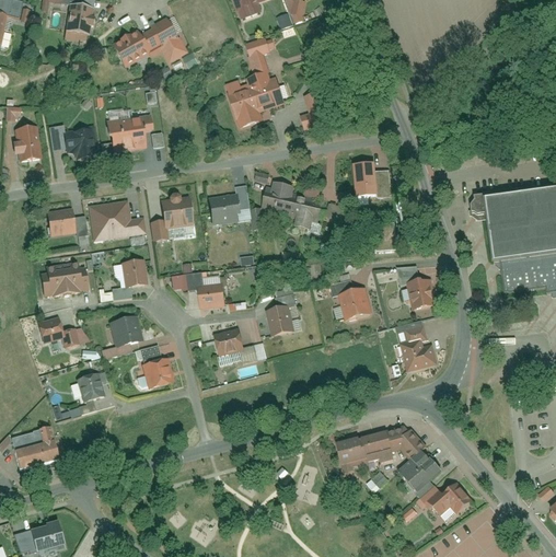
[(0,0),(0,42),(7,44),(10,25),(3,24),(6,12),(14,14),(18,0),(0,0)]
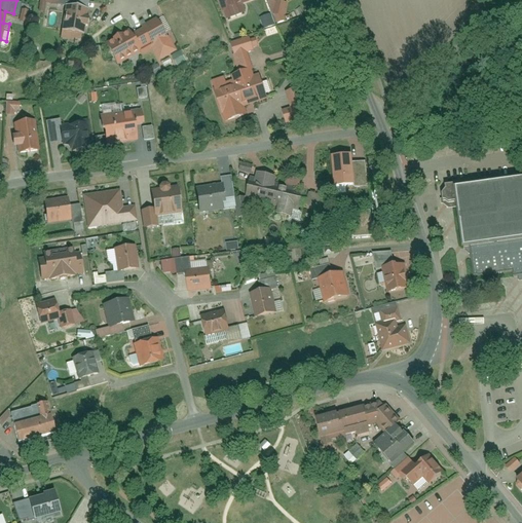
[(57,25),(83,31),(87,14),(80,12),(83,0),(50,0),(62,3),(57,25)]
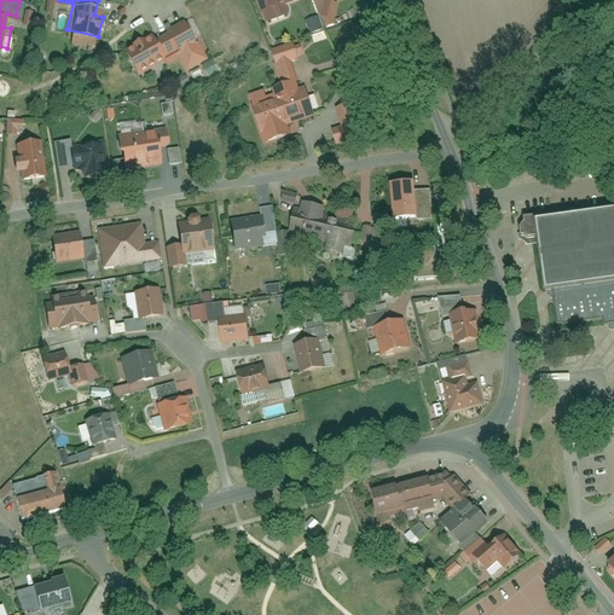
[(319,0),(317,11),(331,15),(335,0),(319,0)]
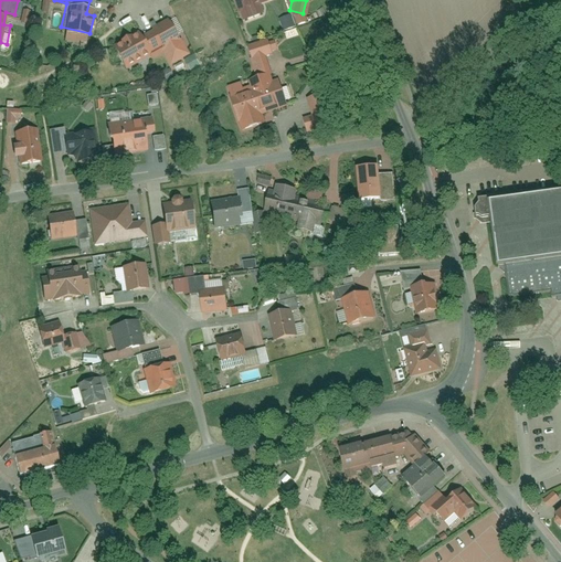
[(122,64),(176,34),(165,14),(138,29),(135,22),(107,38),(122,64)]
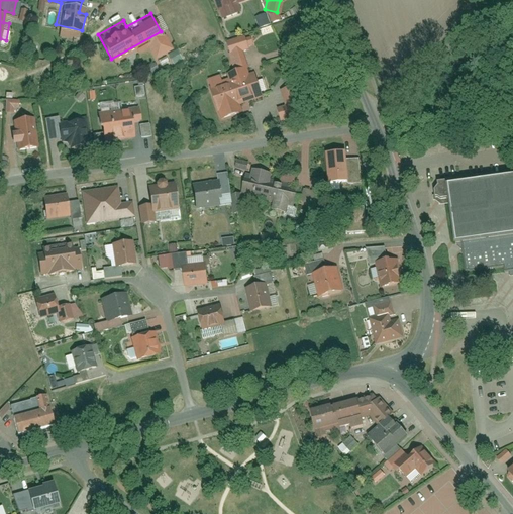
[(223,37),(229,52),(250,42),(244,28),(223,37)]
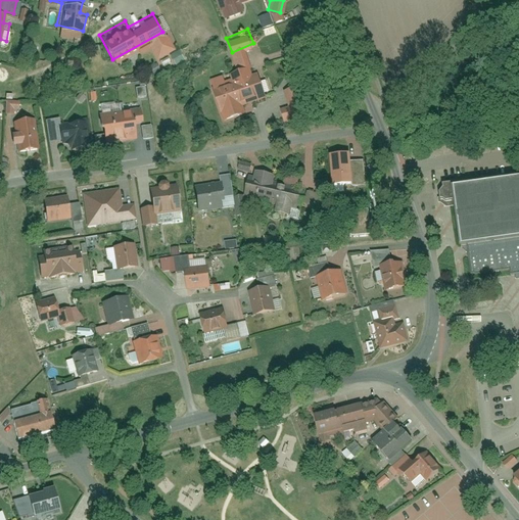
[(210,80),(219,115),(245,109),(243,101),(268,95),(261,66),(248,69),(246,61),(227,66),(230,75),(210,80)]
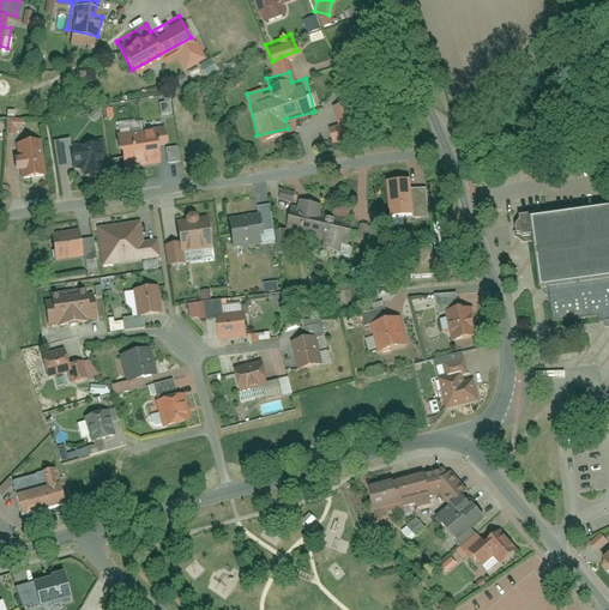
[(150,161),(164,158),(161,131),(179,128),(175,101),(145,104),(150,131),(122,133),(124,144),(127,148),(130,165),(150,163),(150,161)]
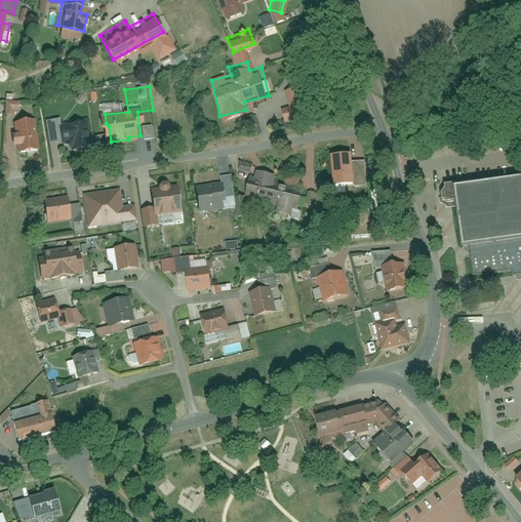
[(289,92),(292,105),(284,108),(287,121),(310,115),(303,89),(289,92)]
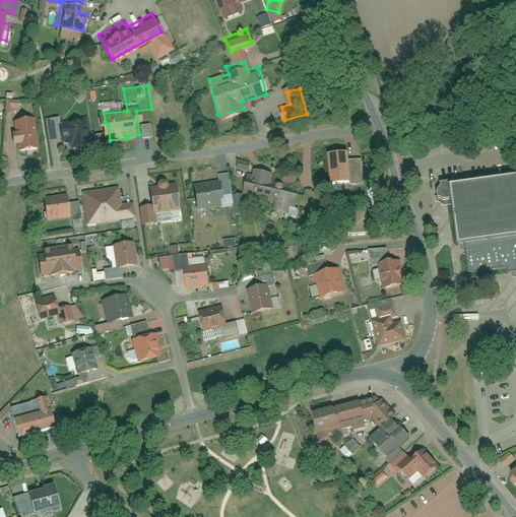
[(16,112),(16,107),(22,108),(23,99),(9,98),(8,111),(16,112)]
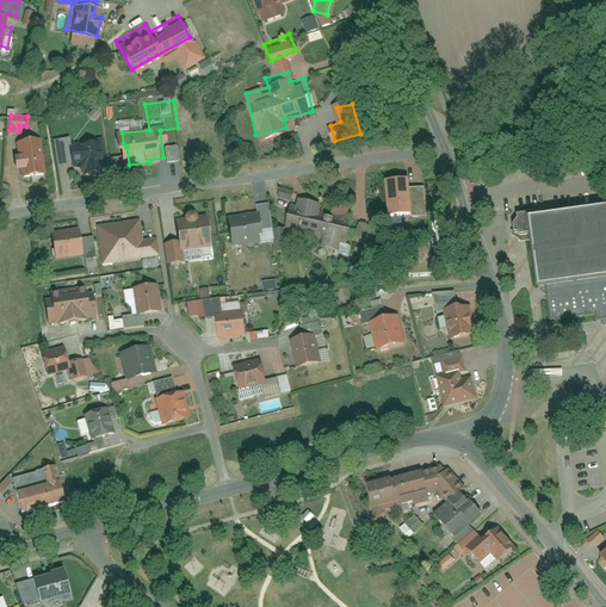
[(18,166),(19,173),(44,171),(39,129),(12,132),(14,152),(10,152),(11,166),(18,166)]
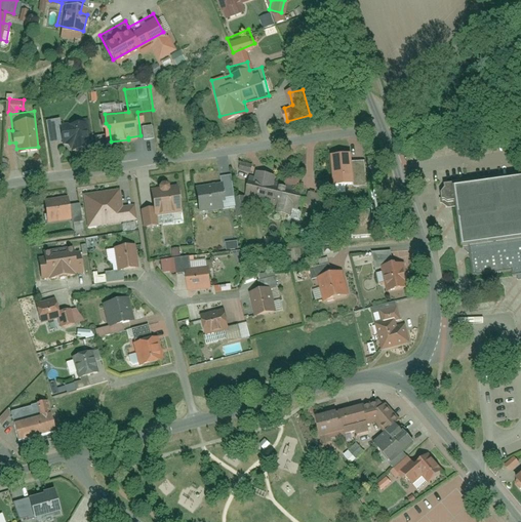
[(76,146),(77,149),(92,147),(90,129),(85,130),(83,122),(65,126),(67,141),(70,141),(76,146)]
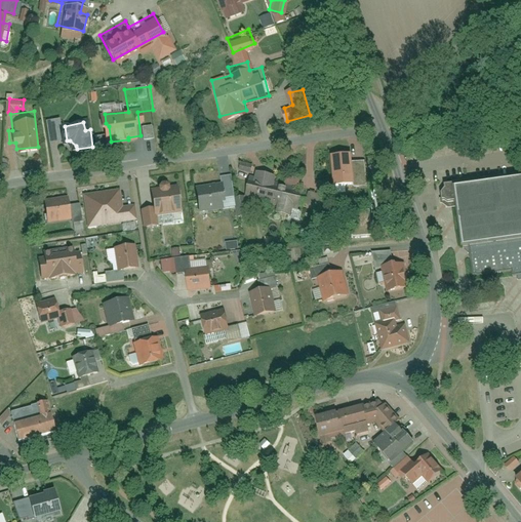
[(145,125),(147,134),(156,133),(155,123),(145,125)]
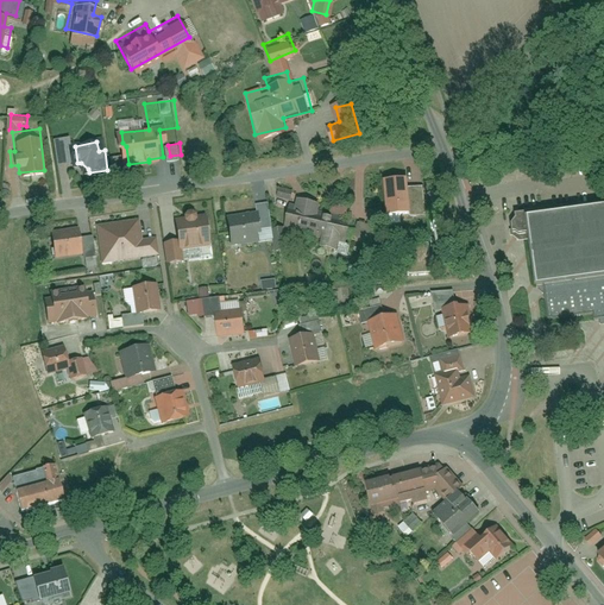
[(420,176),(385,178),(388,214),(422,212),(420,176)]
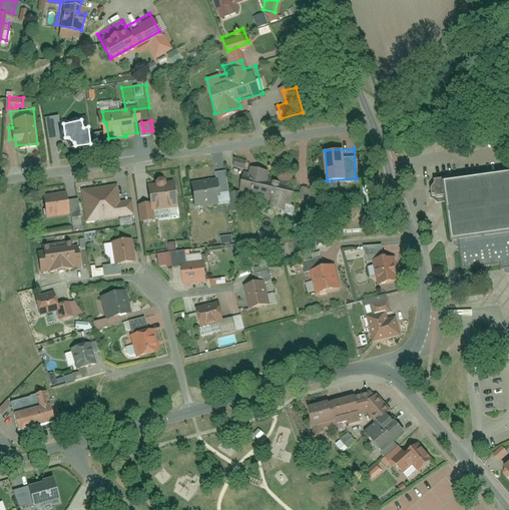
[(238,155),(236,164),(248,167),(250,158),(238,155)]
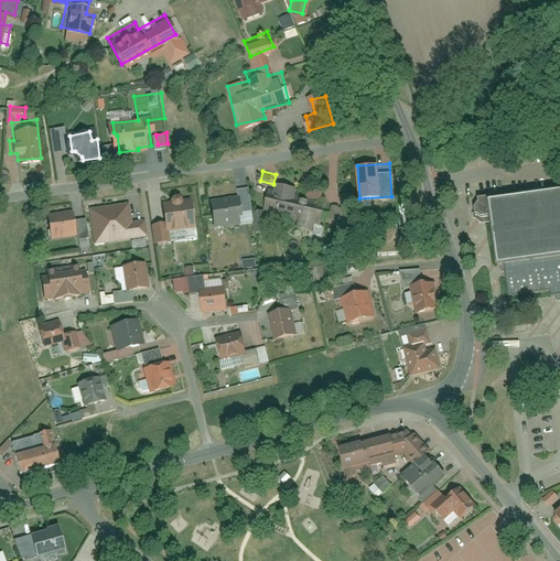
[(297,227),(319,232),(325,203),(294,196),(297,187),(276,182),(275,187),(267,185),(261,209),(299,218),(297,227)]
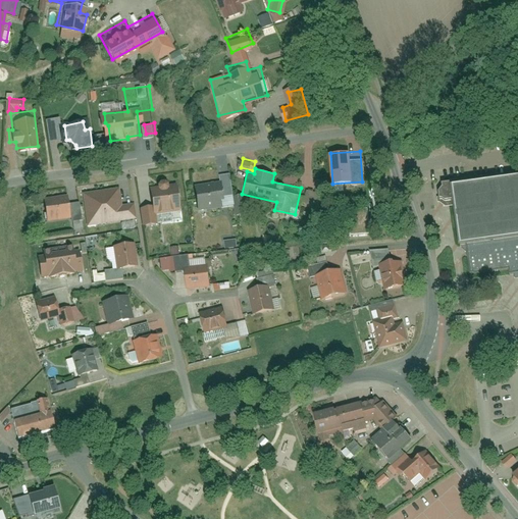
[(517,178),(460,188),(458,179),(449,182),(446,190),(446,196),(452,200),(461,199),(468,246),(475,245),(479,274),(517,269),(517,178)]
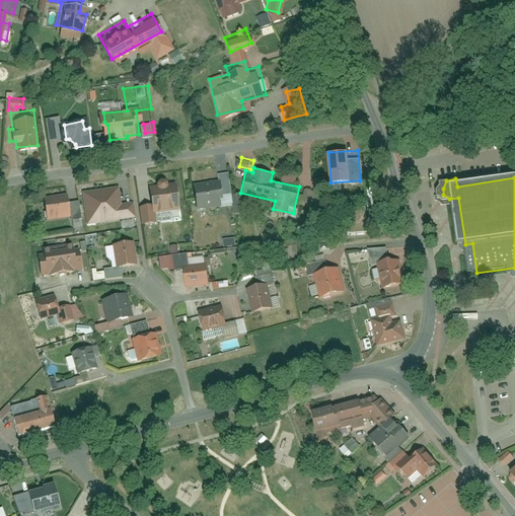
[(193,182),(196,207),(225,203),(222,178),(193,182)]
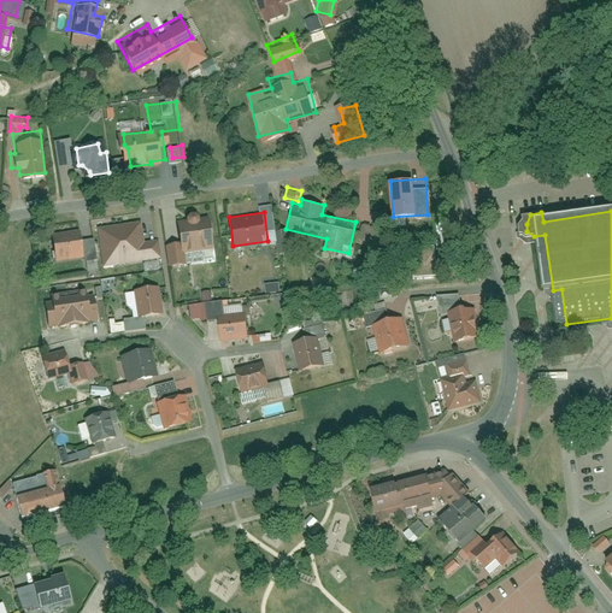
[(211,216),(174,219),(177,252),(215,247),(211,216)]
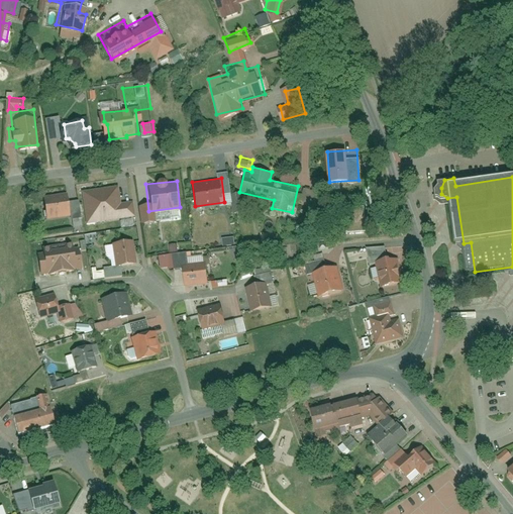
[(79,189),(85,222),(134,214),(131,198),(119,200),(116,183),(79,189)]
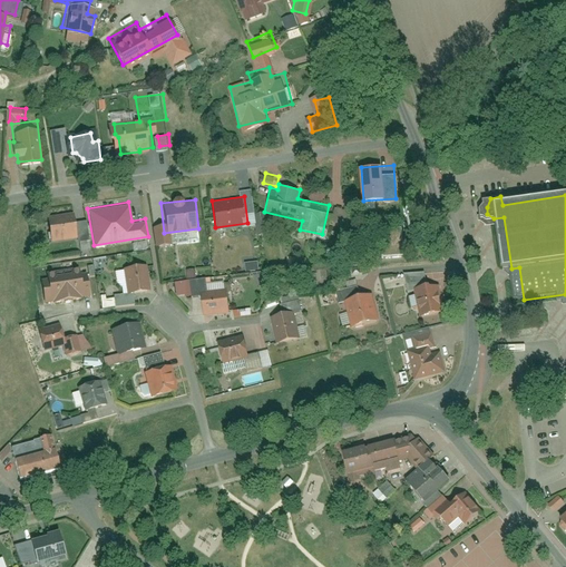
[(48,216),(52,238),(78,234),(75,212),(48,216)]
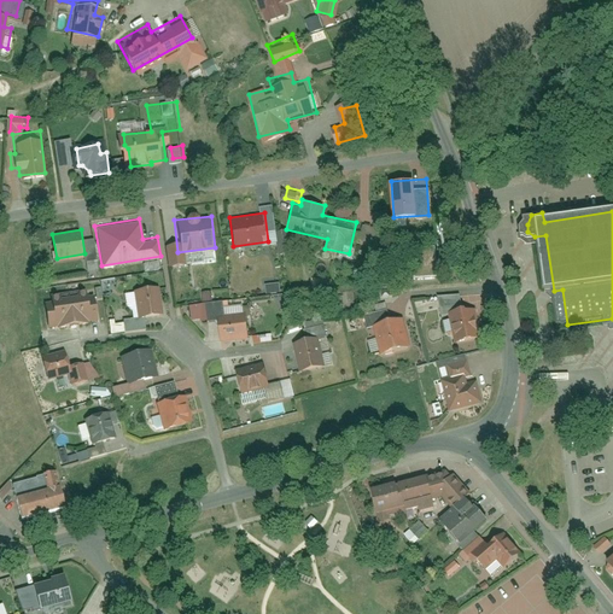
[(418,274),(439,275),(439,246),(419,246),(418,274)]
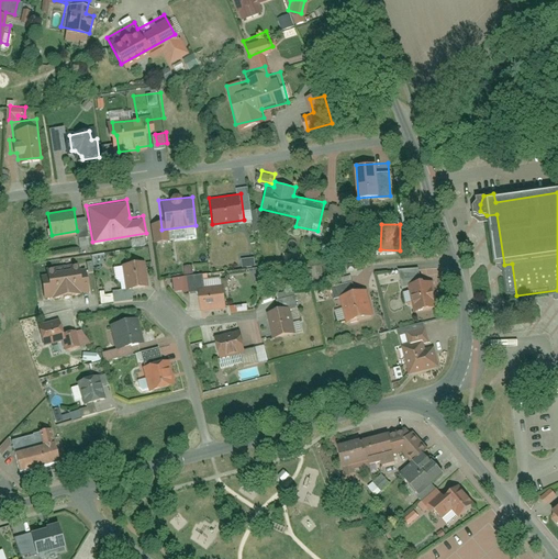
[(258,255),(245,257),(246,266),(259,264),(258,255)]
